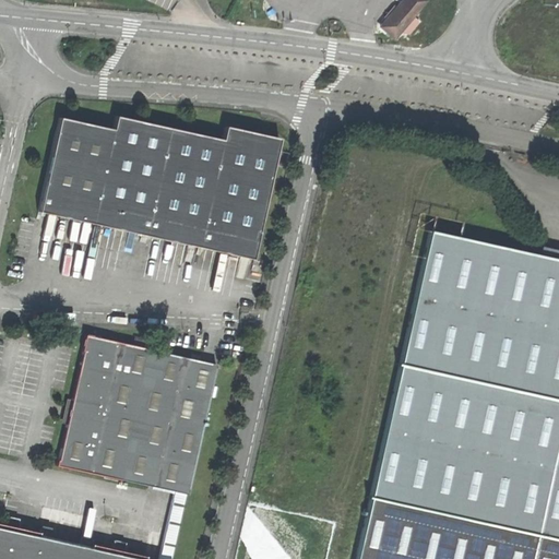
[(380,28),(394,40),(427,1),(426,0),(405,0),(393,14),(380,28)]
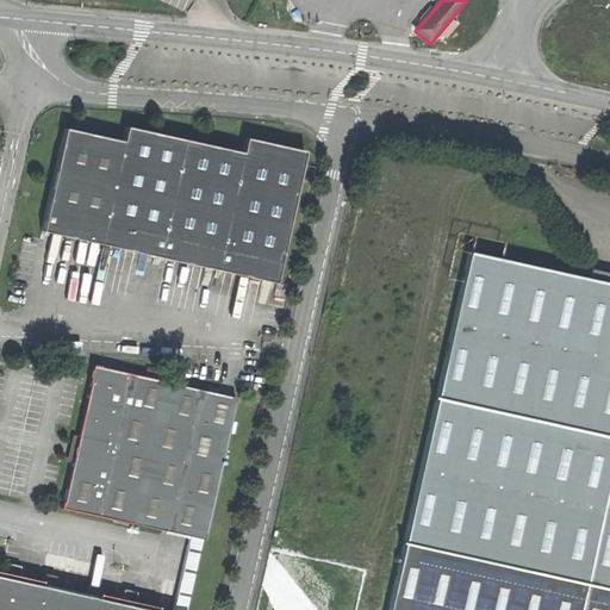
[(42,234),(275,285),(305,150),(246,138),(243,151),(126,126),(123,141),(66,128),(53,186),(42,234)]
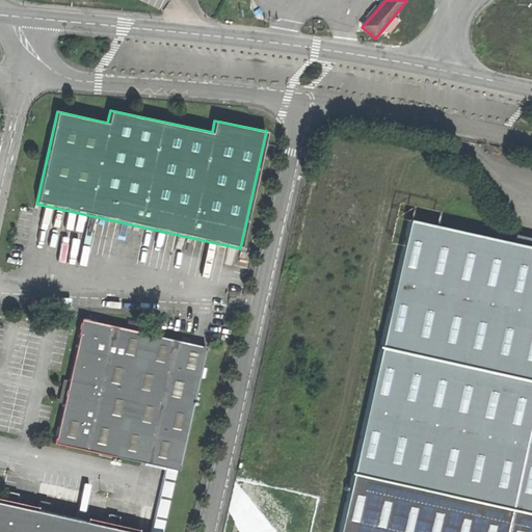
[(531,531),(531,248),(409,221),(340,531),(531,531)]
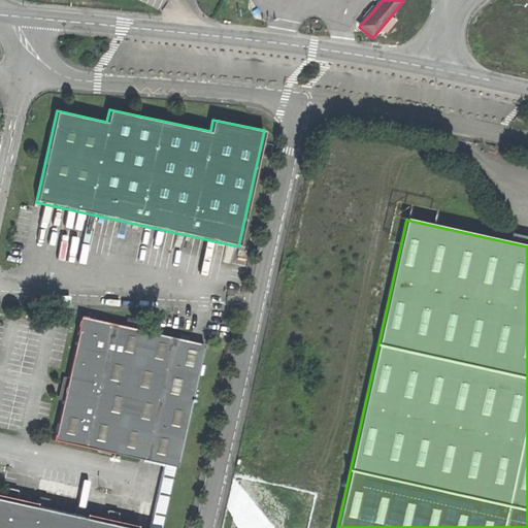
[(204,345),(83,318),(54,439),(120,455),(164,465),(174,467),(176,468),(204,345)]
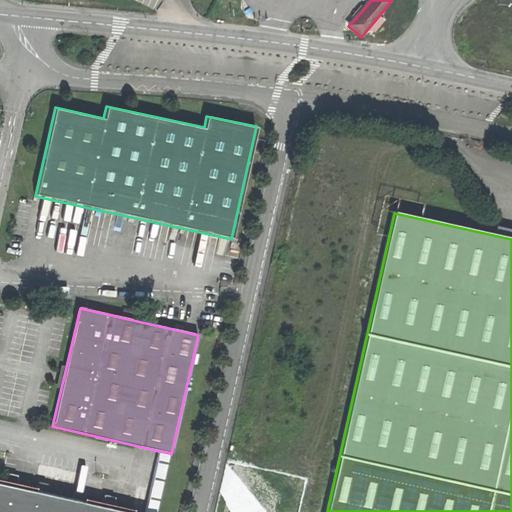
[(145,511),(156,511),(169,453),(159,451),(145,511)]
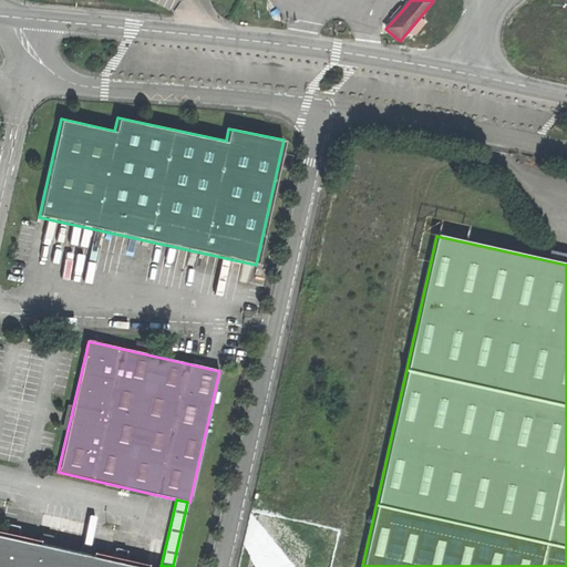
[(135,566),(45,546),(0,536),(0,566),(135,566)]
